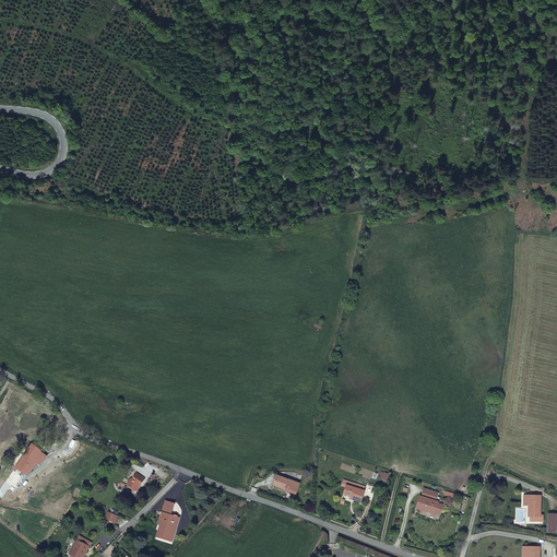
[(31,442),(15,465),(26,472),(31,465),(35,458),(34,457),(42,445),(37,442),(35,446),(31,442)]
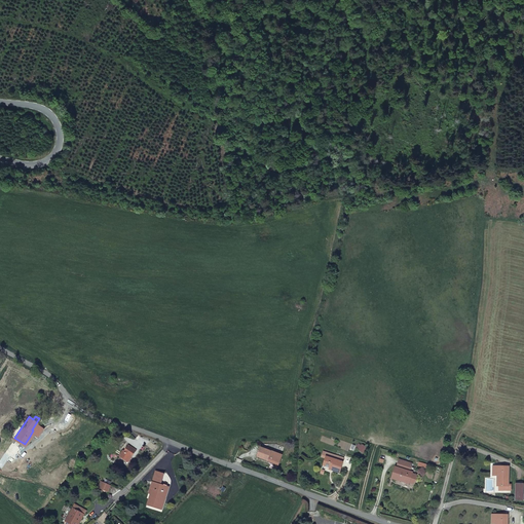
[(25,444),(28,446),(30,447),(34,441),(29,438),(25,444)]
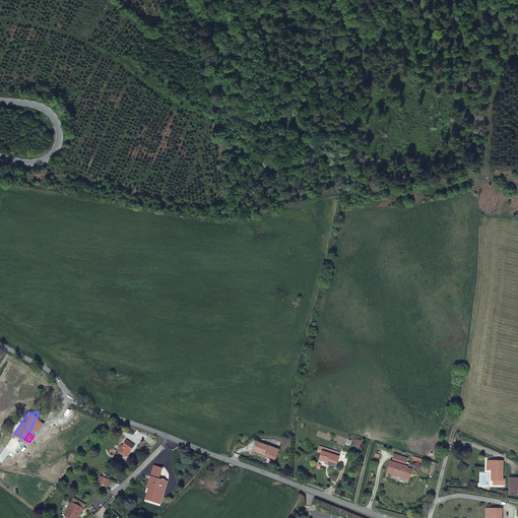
[(134,443),(126,437),(117,450),(125,456),(134,443)]
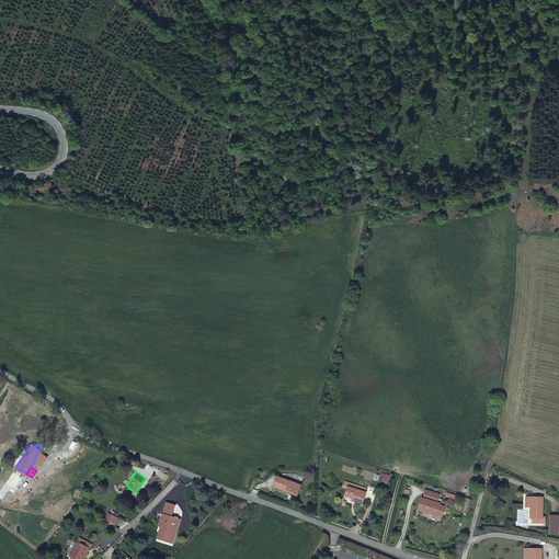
[(275,475),(271,486),(294,494),(297,486),(286,481),(286,480),(275,475)]
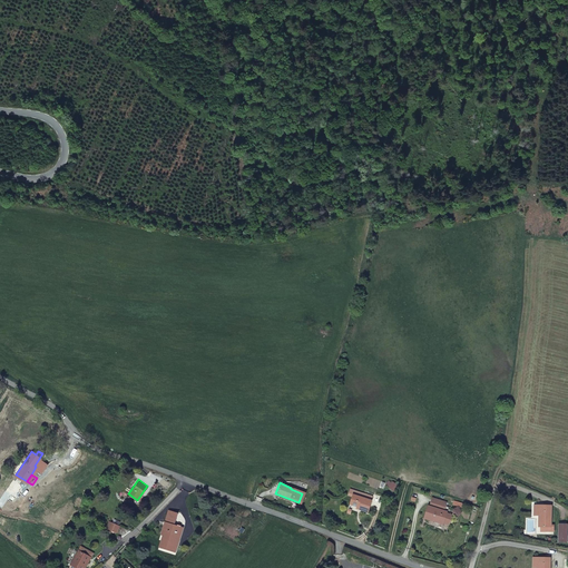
[(368,511),(371,499),(370,499),(358,496),(359,492),(349,489),(348,495),(352,496),(350,503),(356,506),(356,508),(368,511)]
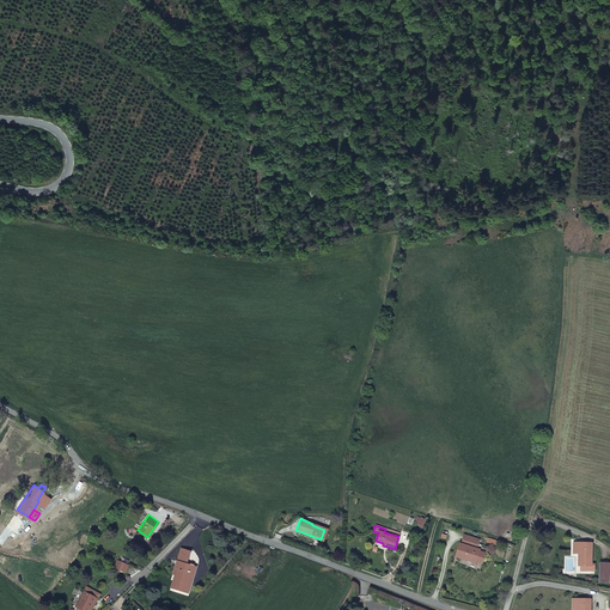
[(463,534),(461,542),(458,542),(455,555),(475,560),(479,548),(475,547),(477,538),(463,534)]
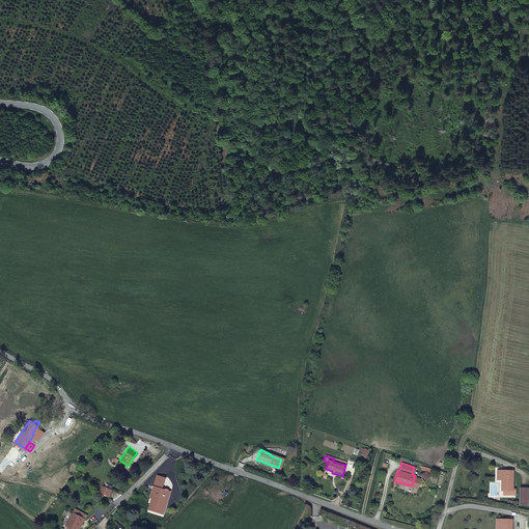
[(503,476),(503,485),(507,486),(507,492),(514,492),(514,486),(512,486),(513,468),(498,466),(498,476),(503,476)]
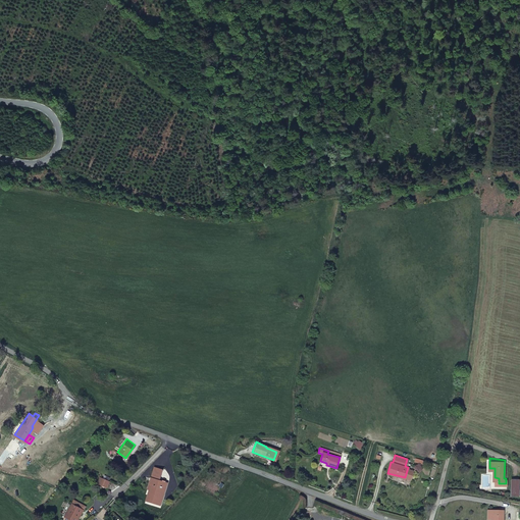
[(148,475),(148,476),(152,477),(148,488),(151,489),(147,501),(158,505),(162,494),(160,492),(164,480),(161,479),(161,481),(157,480),(158,478),(161,468),(153,466),(150,475),(148,475)]
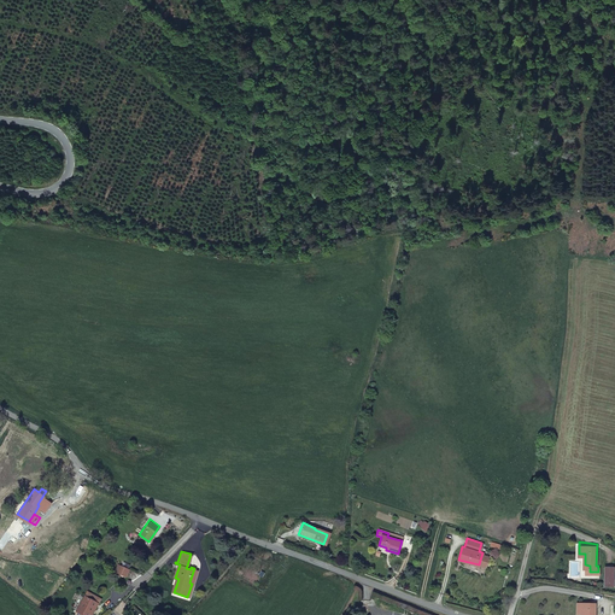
[(124,575),(128,567),(118,563),(115,572),(124,575)]
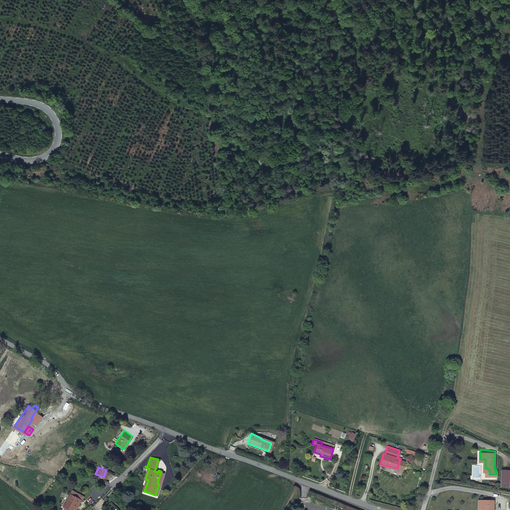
[(149,468),(145,467),(141,479),(145,479),(149,468)]
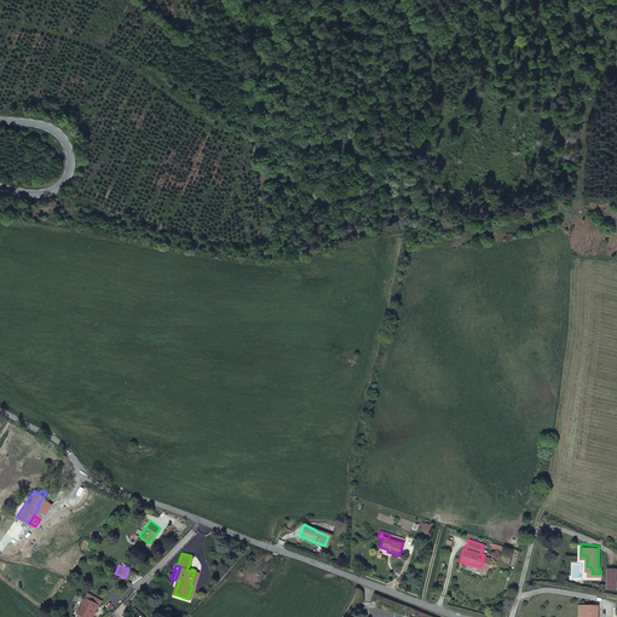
[(87,616),(88,616),(101,599),(86,592),(76,610),(87,616)]
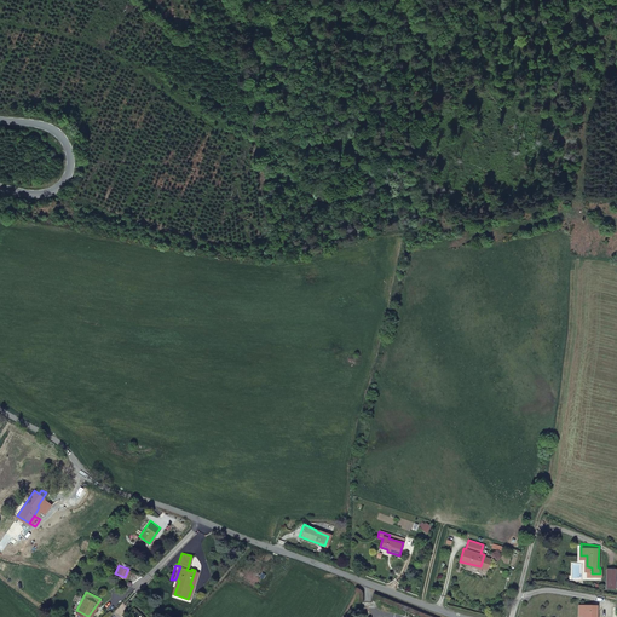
[(597,616),(597,604),(578,604),(578,613),(584,613),(584,616),(597,616)]
